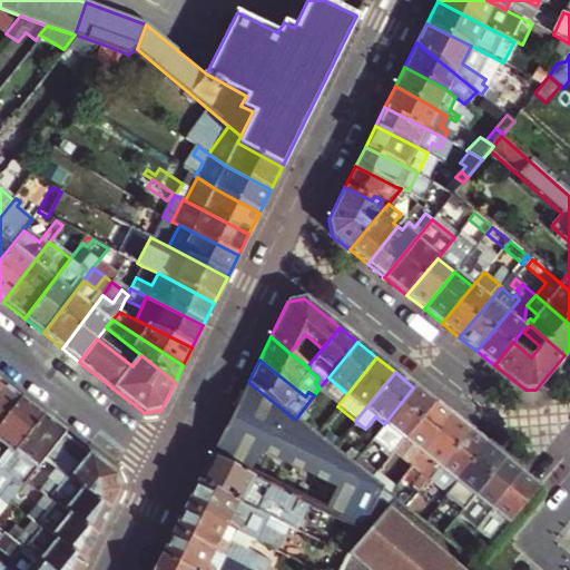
[(0,422),(20,397),(0,382),(0,422)]
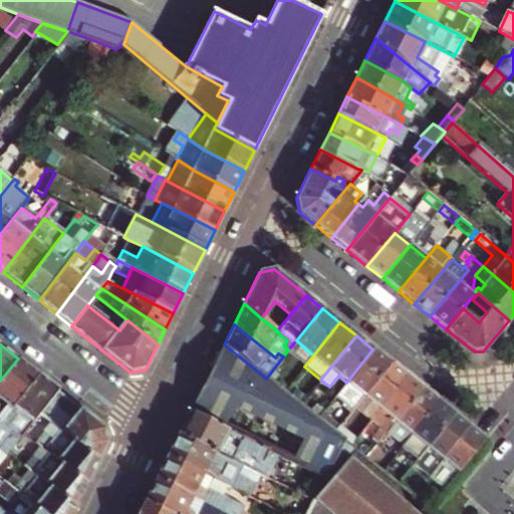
[(224,344),(191,412),(208,421),(224,429),(232,413),(300,447),(292,462),(324,478),(331,462),(342,440),(333,433),(316,419),(304,409),(300,406),(266,378),(250,365),(224,344)]
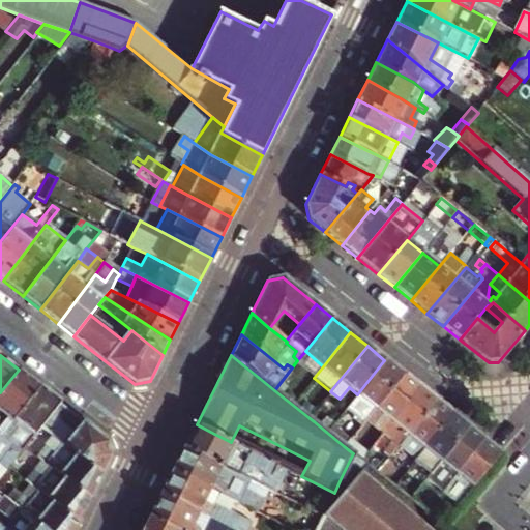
[(357,394),(375,408),(402,374),(384,360),(357,394)]
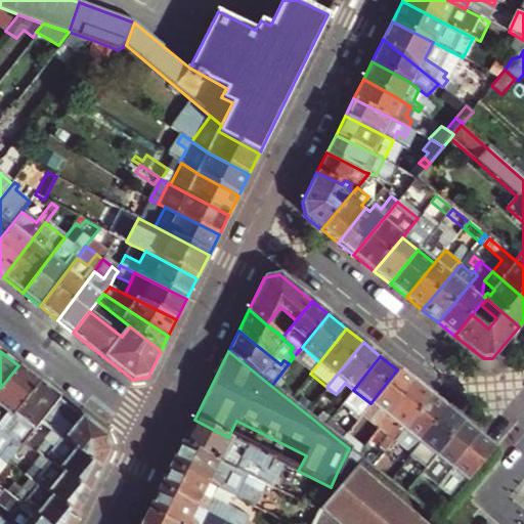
[(0,430),(39,382),(18,365),(0,388),(0,430)]
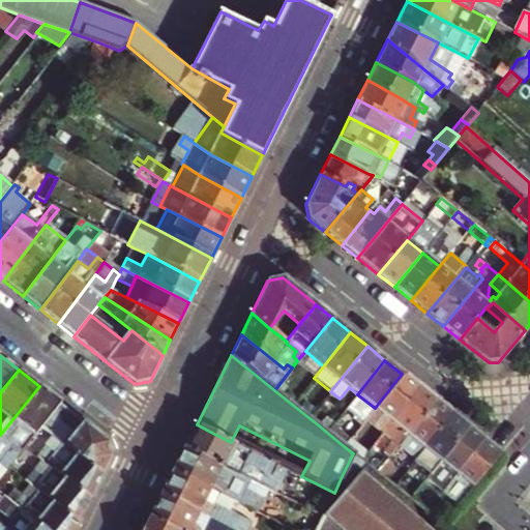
[(375,408),(391,422),(418,387),(402,374),(375,408)]
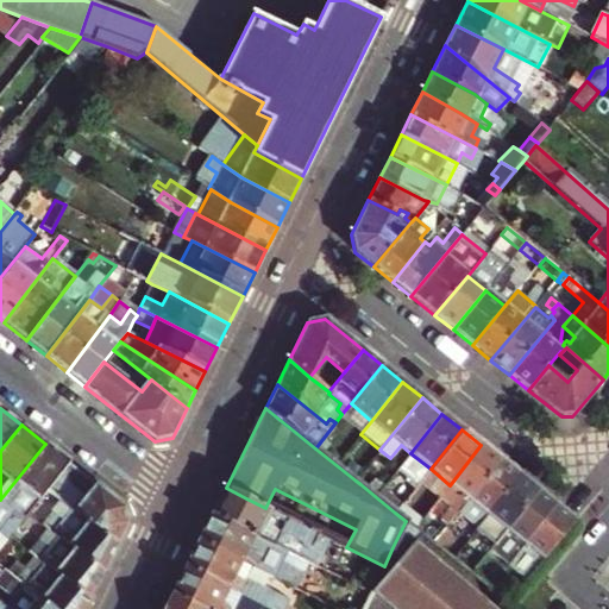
[(30,512),(48,489),(68,463),(45,444),(0,500),(0,547),(7,538),(11,535),(25,516),(30,512)]
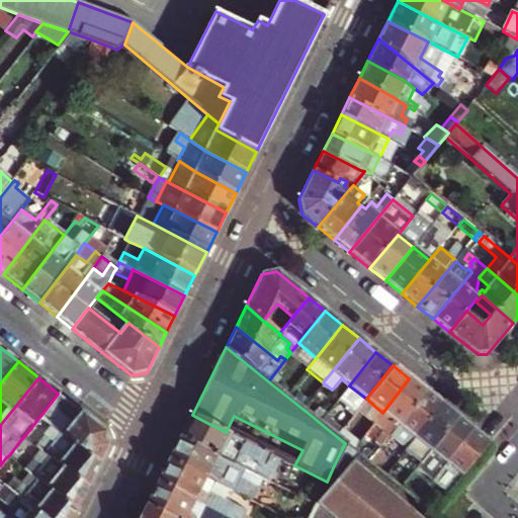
[(374,422),(390,435),(425,392),(409,378),(382,413),(374,422)]
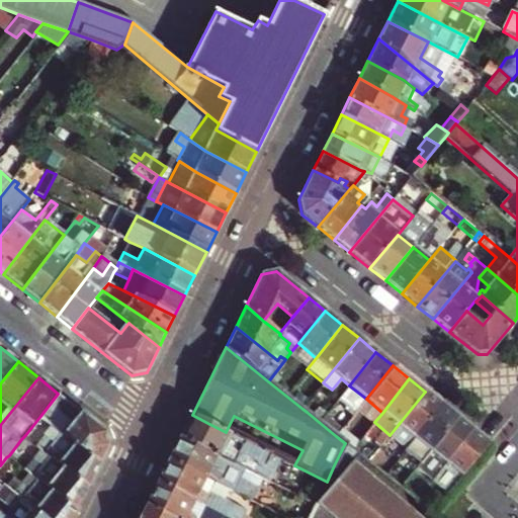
[(359,408),(366,399),(349,385),(342,394),(359,408)]
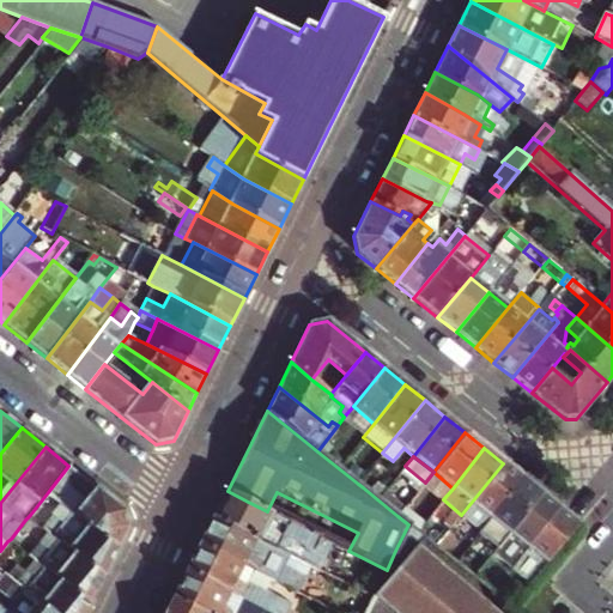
[(371,467),(377,473),(384,465),(377,459),(371,467)]
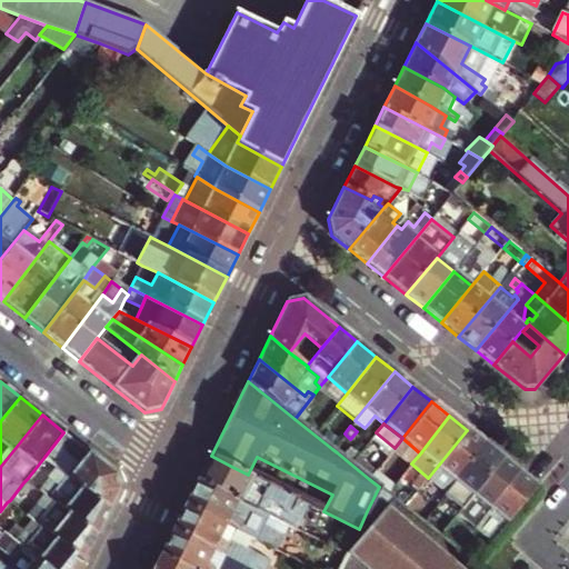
[(446,491),(449,488),(485,443),(467,430),(428,478),(446,491)]
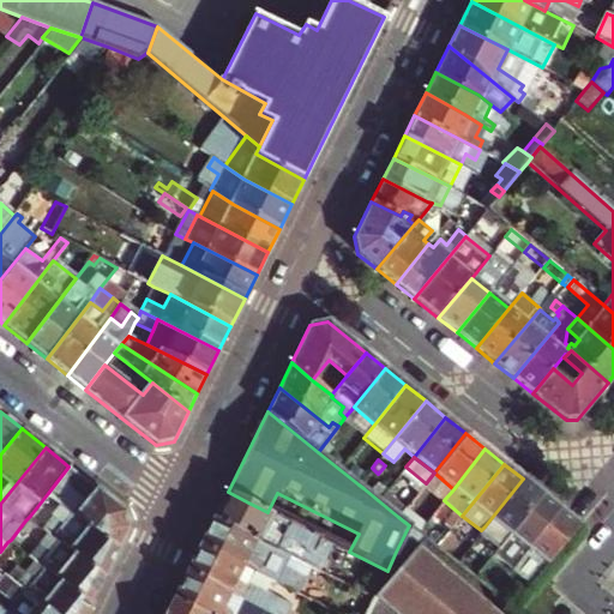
[(130,529),(128,513),(68,467),(48,493),(62,504),(72,512),(119,551),(130,529)]
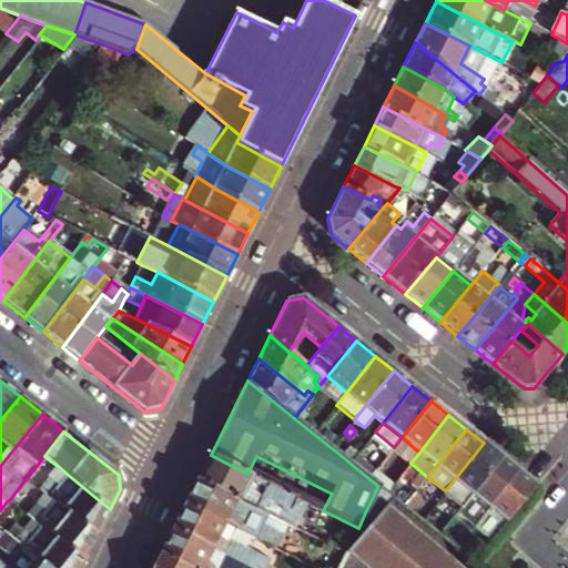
[(357,454),(338,439),(332,448),(336,452),(350,463),(355,456),(357,454)]
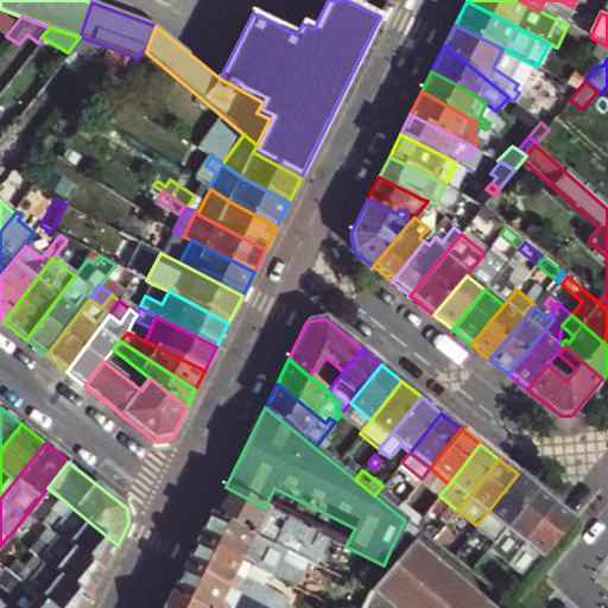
[(480,521),(499,536),(536,489),(518,474),(480,521)]
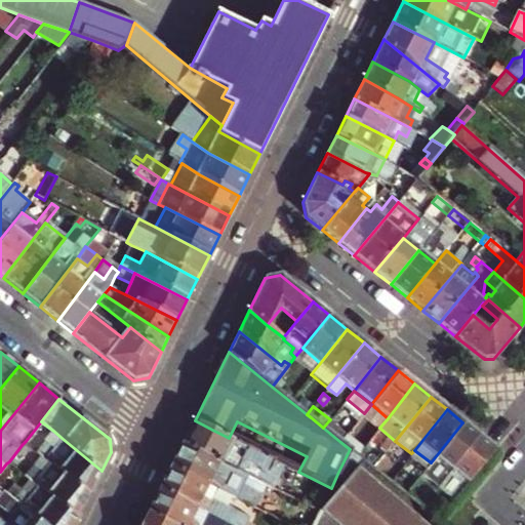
[(272,475),(278,461),(229,438),(212,430),(195,420),(184,443),(236,470),(241,459),(272,475)]
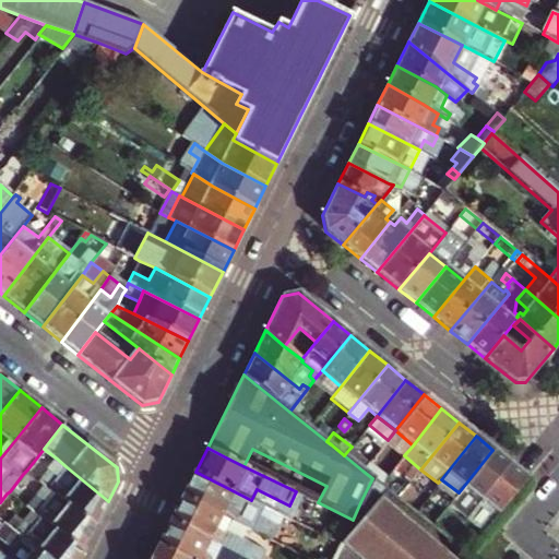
[(368,464),(349,449),(344,455),(363,471),(368,464)]
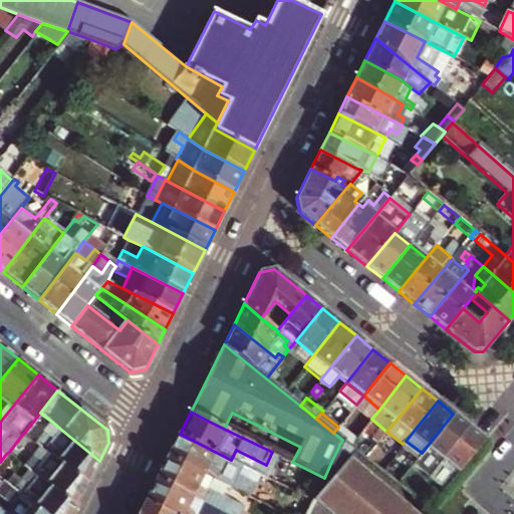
[(428,476),(431,473),(469,426),(453,414),(422,453),(416,461),(413,464),(428,476)]
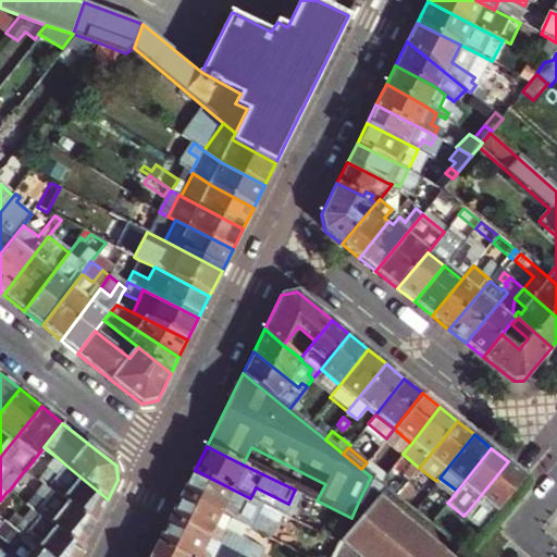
[(48,468),(57,475),(65,465),(57,457),(48,468)]
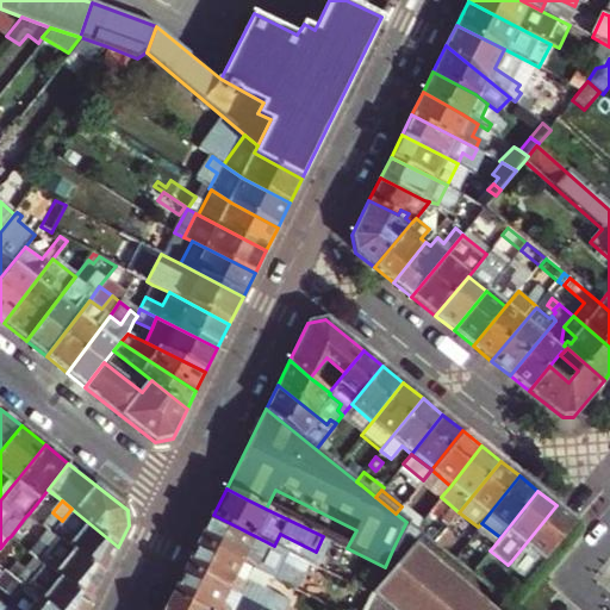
[(508,565),(527,580),(574,521),(556,505),(511,561),(508,565)]
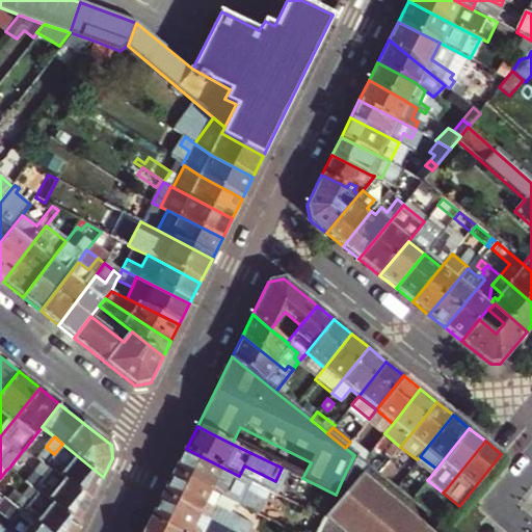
[(368,455),(358,448),(350,442),(345,448),(354,455),(363,462),(368,455)]
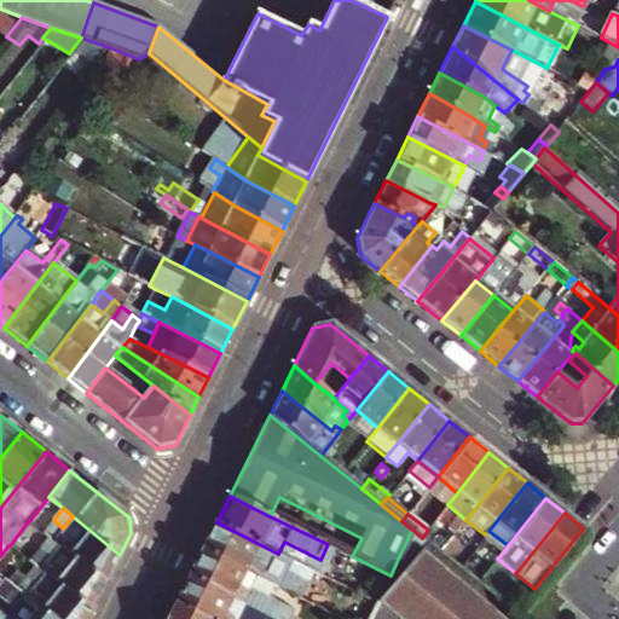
[(105,584),(120,555),(73,516),(63,528),(53,520),(44,531),(48,536),(58,544),(105,584)]
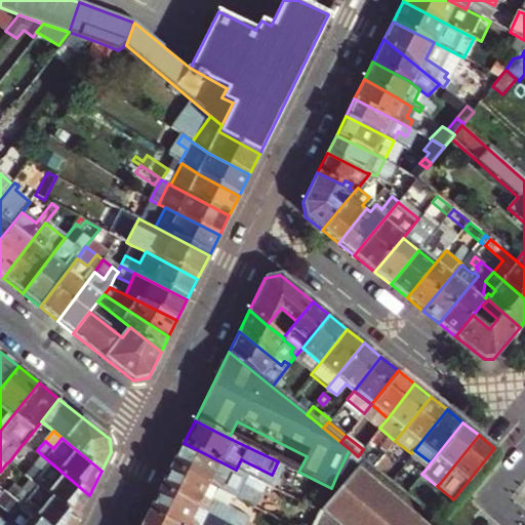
[(247,475),(236,470),(184,443),(172,466),(232,496),(254,507),(260,493),(243,484),(247,475)]
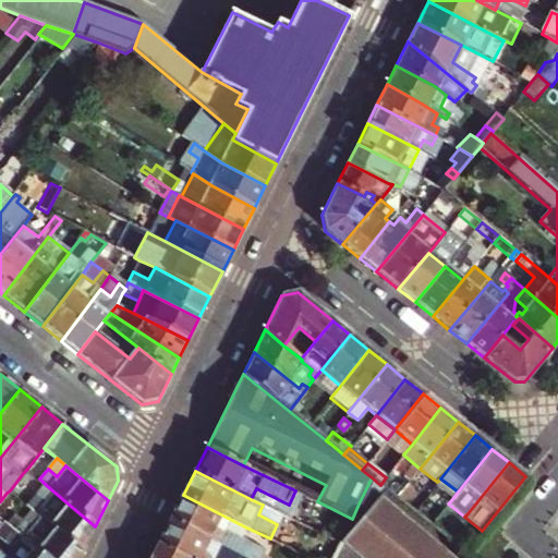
[(35,493),(44,500),(52,490),(44,483),(35,493)]
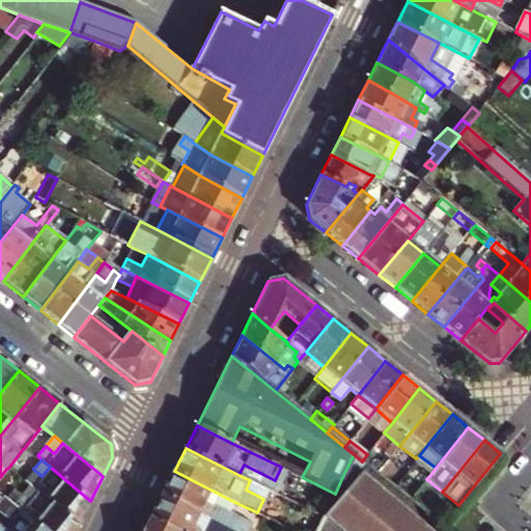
[(250,480),(275,493),(285,469),(281,467),(275,480),(244,465),(239,475),(250,480)]
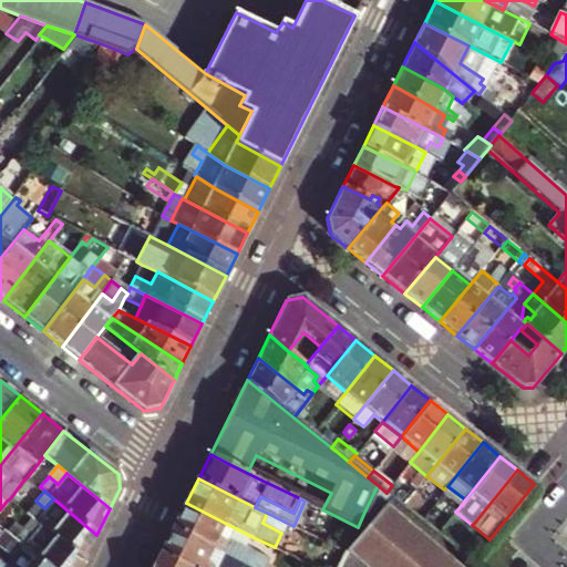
[(41,524),(84,560),(96,535),(53,498),(44,508),(35,501),(27,512),(32,516),(41,524)]
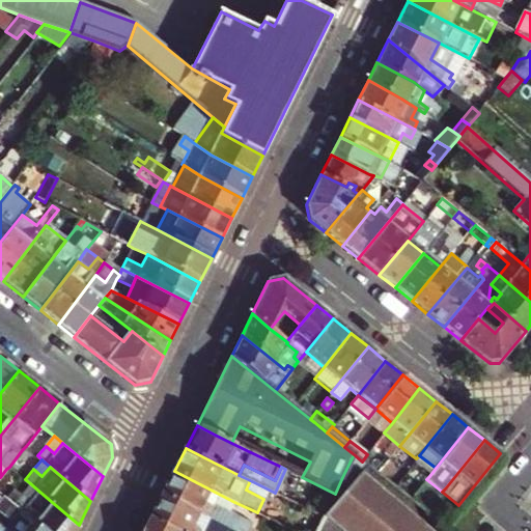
[(252,523),(229,511),(234,502),(174,471),(162,495),(208,518),(235,530),(256,530),(250,527),(252,523)]
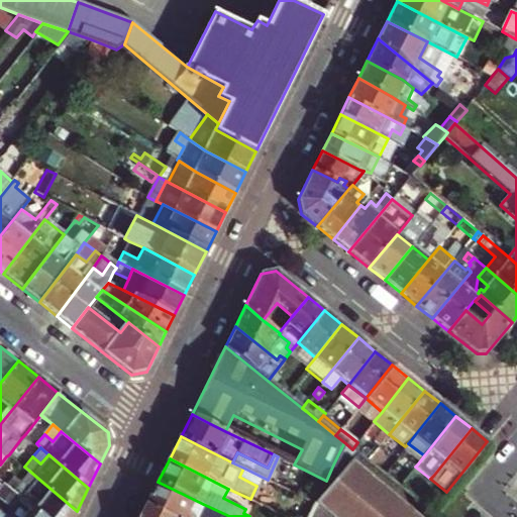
[(331,516),(418,516),(351,460),(342,471),(314,503),(331,516)]
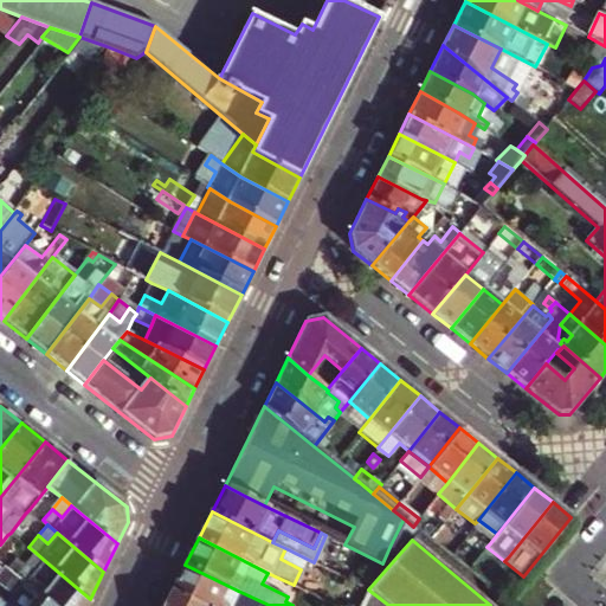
[(382,563),(368,590),(401,552),(391,545),(382,563)]
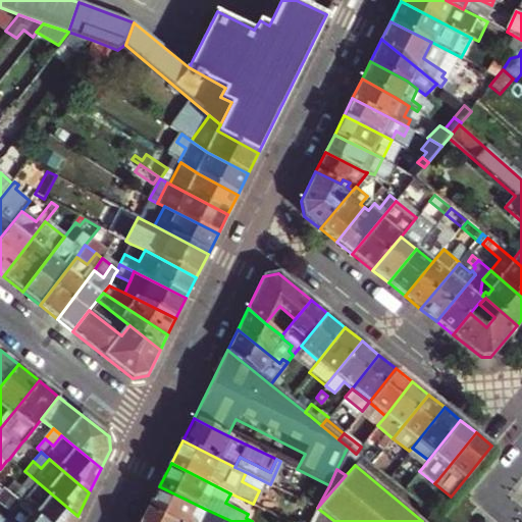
[(21,484),(30,491),(38,482),(30,475),(21,484)]
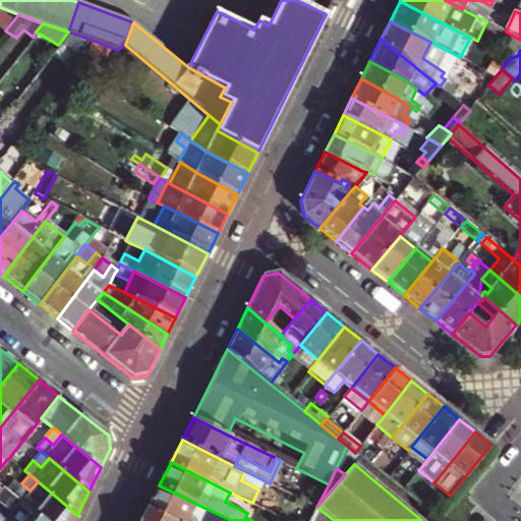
[(13,494),(46,520),(73,520),(77,515),(38,481),(30,490),(21,483),(13,494)]
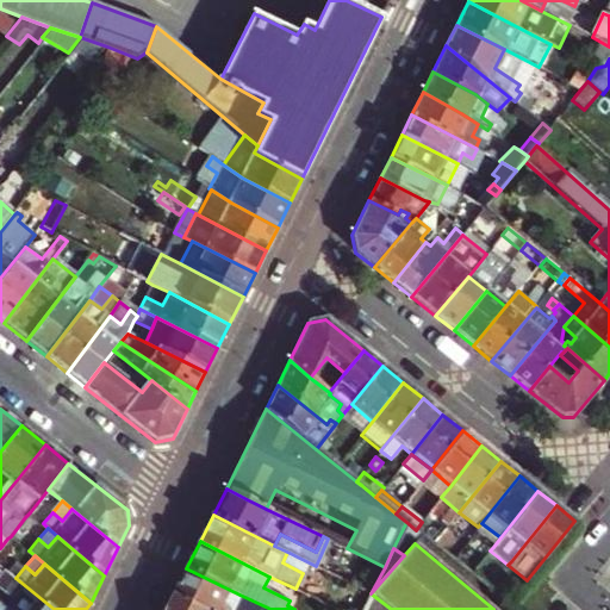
[(241,609),(234,605),(240,595),(186,568),(173,596),(201,609),(241,609)]
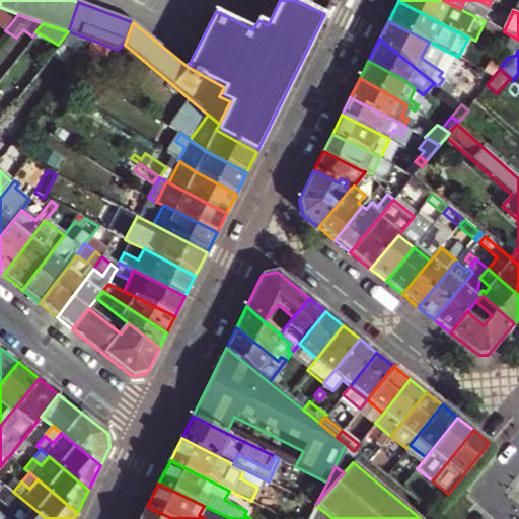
[(6,516),(9,518),(46,518),(13,492),(4,485),(0,489),(0,499),(11,509),(6,516)]
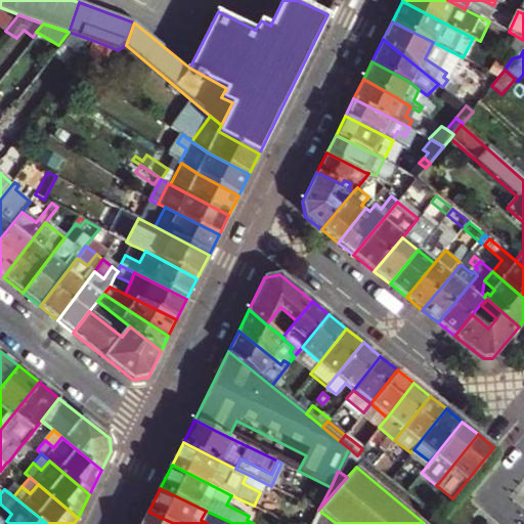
[(173,523),(148,512),(141,523),(173,523)]
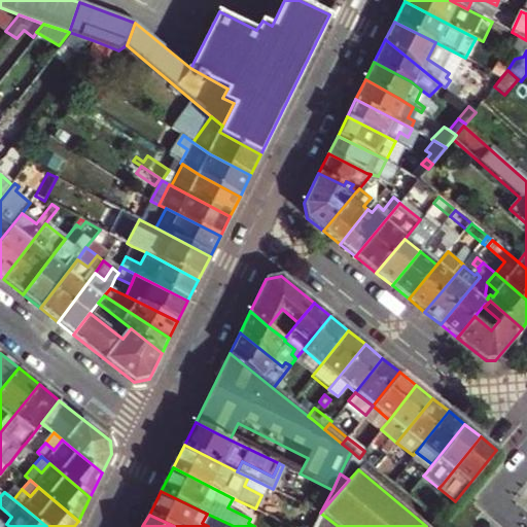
[(0,526),(9,526),(6,524),(0,518),(0,526)]
